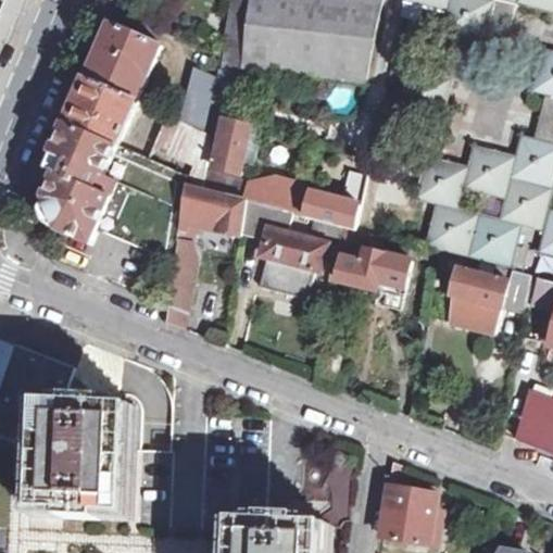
[(365,80),(380,0),(227,0),(220,62),(228,66),(365,80)]
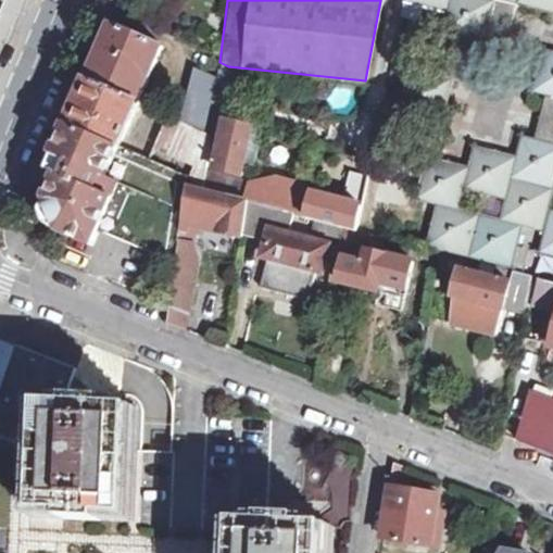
[(411,0),(444,9),(445,10),(439,28),(430,70),(429,70),(407,64),(398,107),(397,109),(400,109),(441,121),(452,77),(473,83),(489,20),(510,25),(511,23),(508,23),(514,3),(515,4),(516,1),(552,11),(552,0),(411,0)]
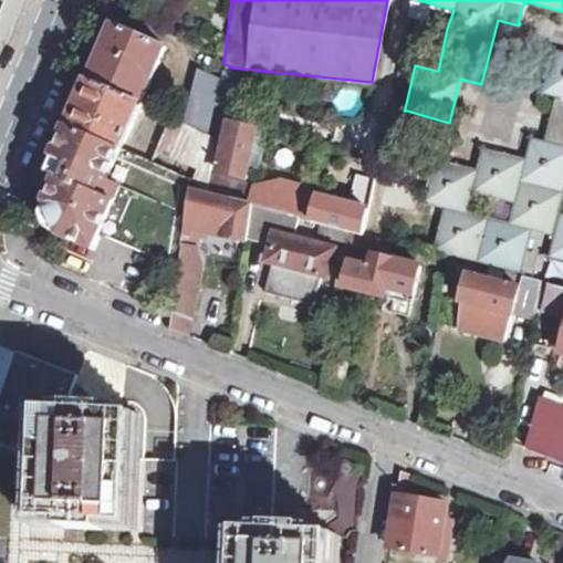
[(138,100),(162,45),(112,23),(87,77),(138,100)]
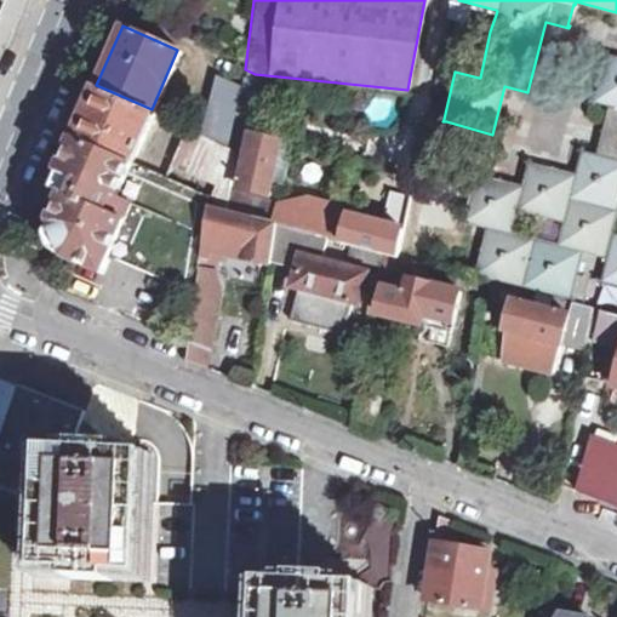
[(582,250),(605,257),(600,279),(616,283),(616,53),(604,50),(592,101),(594,100),(610,104),(603,132),(601,131),(595,152),(580,147),(580,149),(581,150),(575,171),(526,159),(521,183),(474,170),(462,220),(485,226),(473,274),(565,297),(570,298),(582,250)]
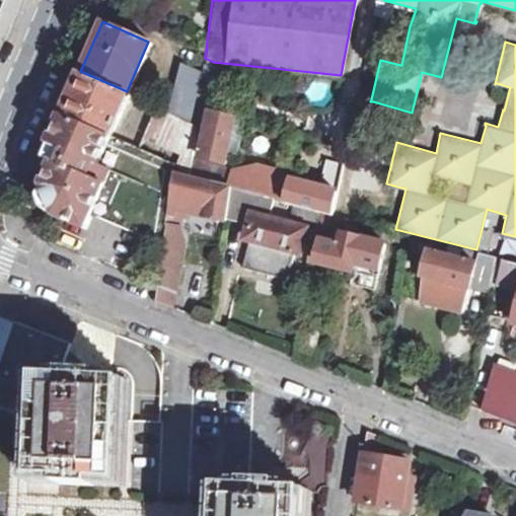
[(168,108),(197,121),(199,105),(204,69),(180,61),(168,108)]
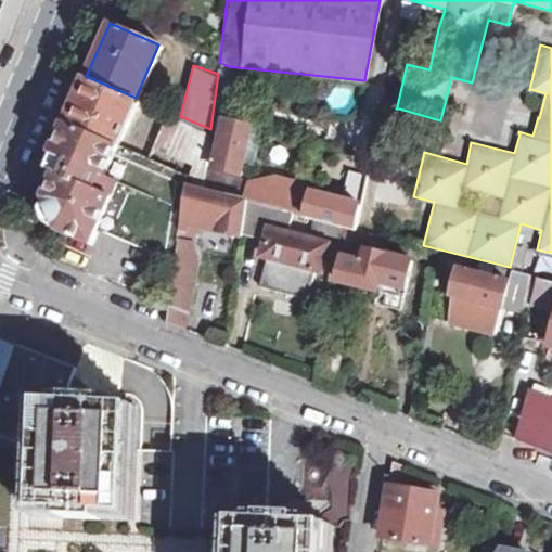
[(116,144),(136,98),(86,76),(68,118),(66,120),(116,144)]
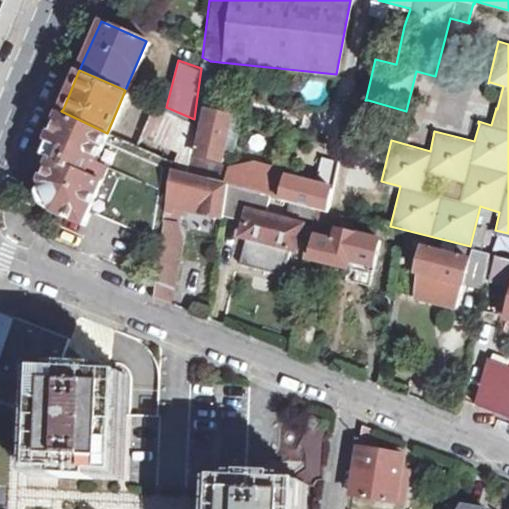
[(189,157),(193,128),(194,119),(166,107),(154,103),(136,145),(173,160),(172,169),(187,173),(189,157)]
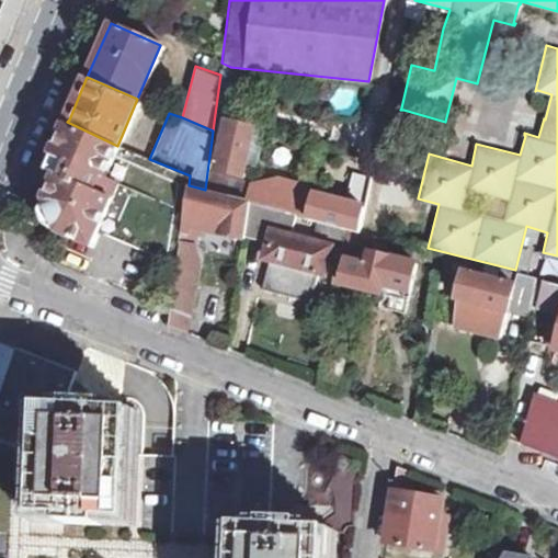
[(212,140),(223,144),(216,168),(243,175),(247,162),(257,164),(265,127),(215,114),(213,131),(212,140)]
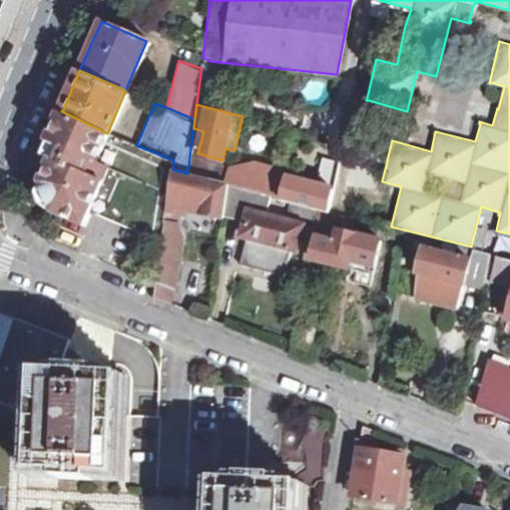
[(48,168),(49,178),(43,180),(55,209),(84,222),(90,209),(83,206),(102,167),(95,164),(107,133),(61,111),(43,154),(53,158),(48,168)]
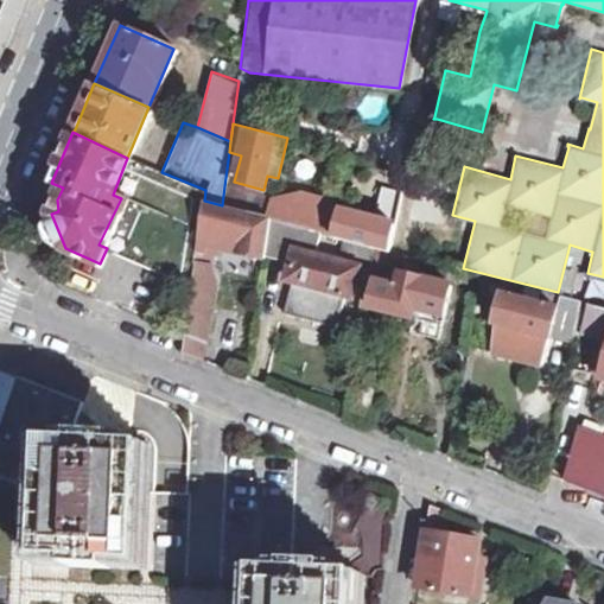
[(45,196),(57,199),(63,188),(51,183),(45,196)]
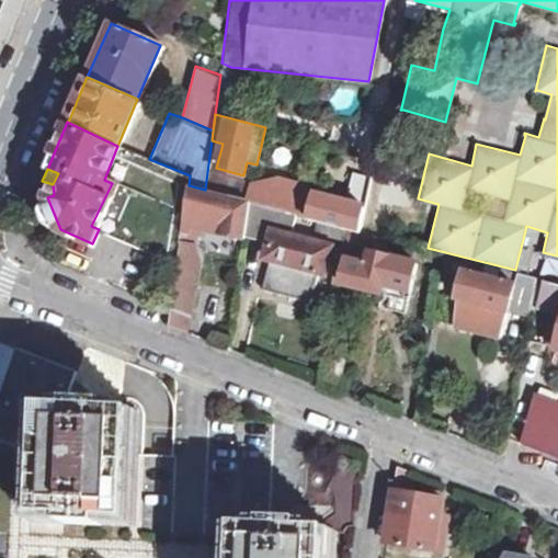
[(360,229),(371,174),(351,169),(345,193),(337,191),(336,198),(314,192),(307,217),(319,219),(344,226),(360,229)]
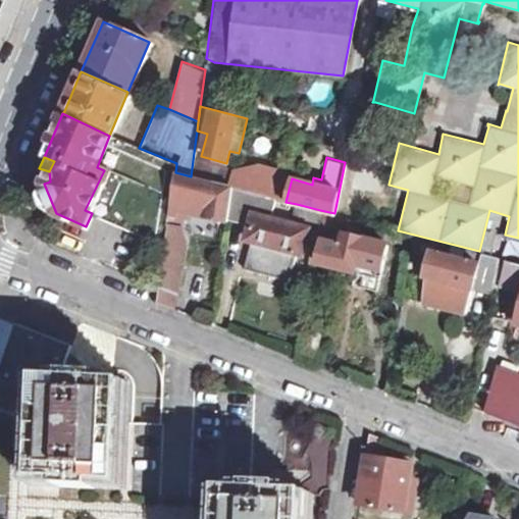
[(287,171),(249,165),(229,169),(193,160),(191,176),(231,187),(275,199),(280,200),(287,171)]
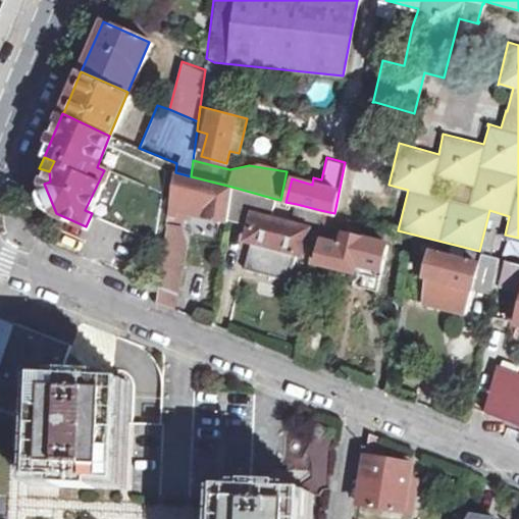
[(226,219),(227,216),(231,187),(191,176),(175,172),(171,194),(205,204),(204,213),(226,219)]
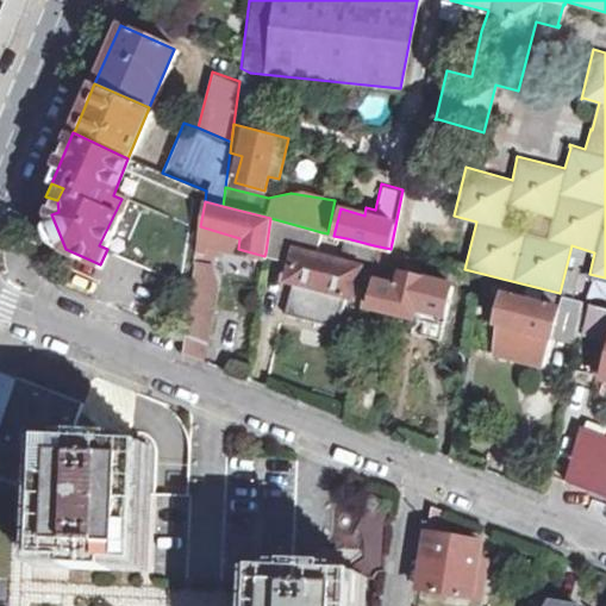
[(266,252),(292,260),(287,276),(293,277),(286,311),(336,325),(344,293),(350,294),(357,266),(314,254),(322,232),(270,218),(266,252)]
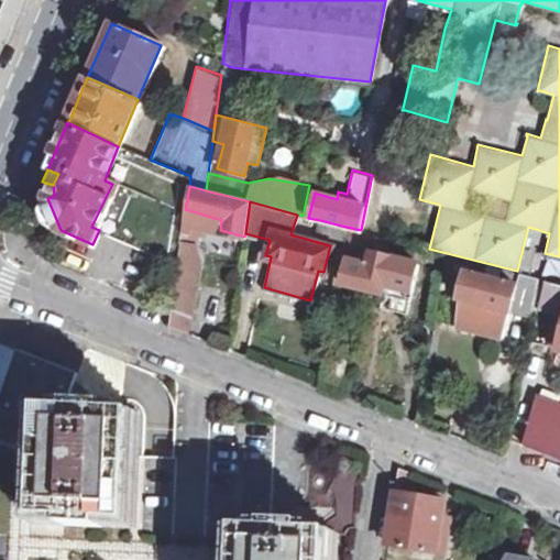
[(169,308),(189,316),(198,264),(190,263),(197,223),(220,230),(221,220),(185,209),(169,308)]
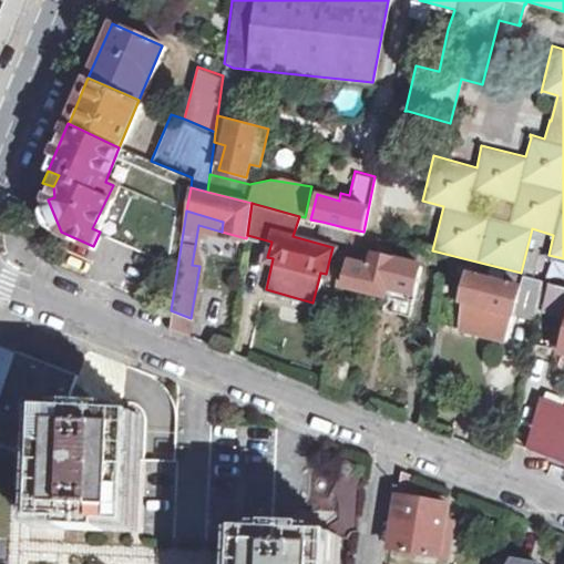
[(348,228),(322,222),(319,234),(346,239),(348,228)]
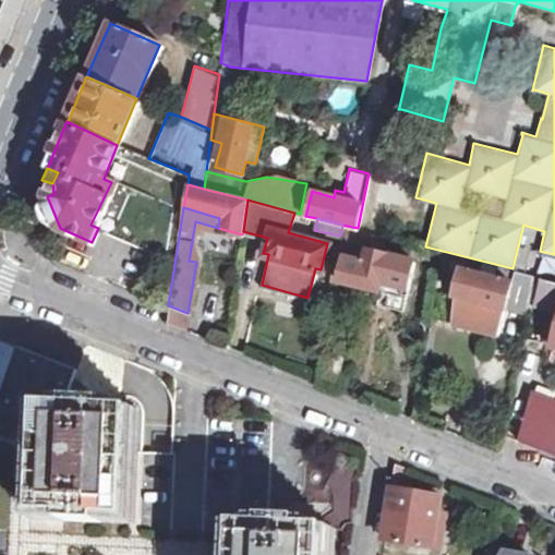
[(384,236),(358,228),(342,225),(340,236),(337,254),(350,257),(345,279),(387,290),(405,294),(413,260),(379,252),(384,236)]
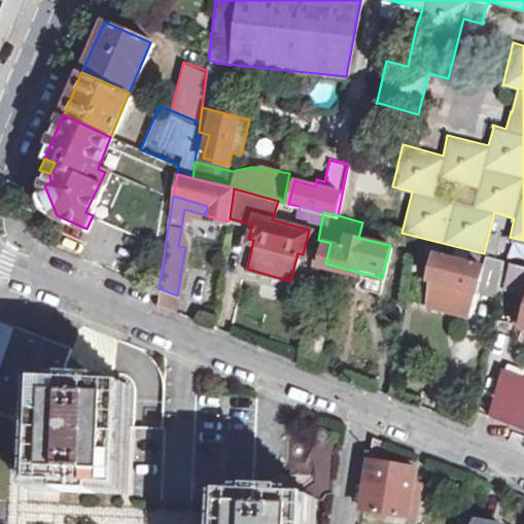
[(484,253),(480,252),(477,263),(435,252),(430,277),(427,301),(472,311),(477,287),(497,292),(503,258),(484,253)]
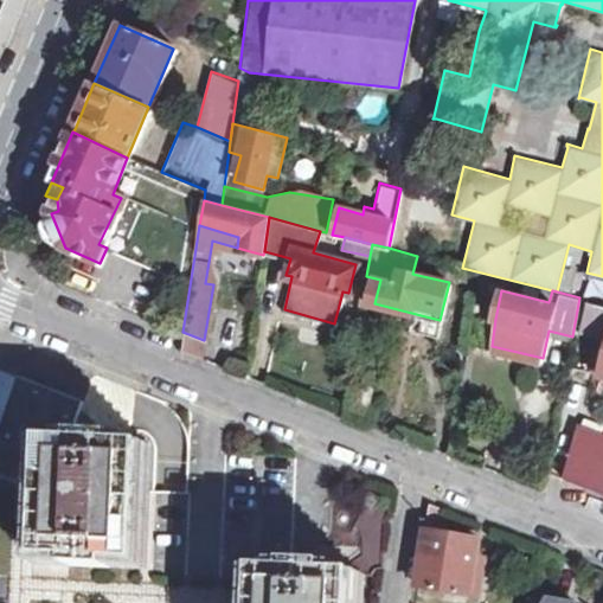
[(602,303),(585,300),(578,327),(602,333),(602,354),(598,372),(602,373),(602,303)]
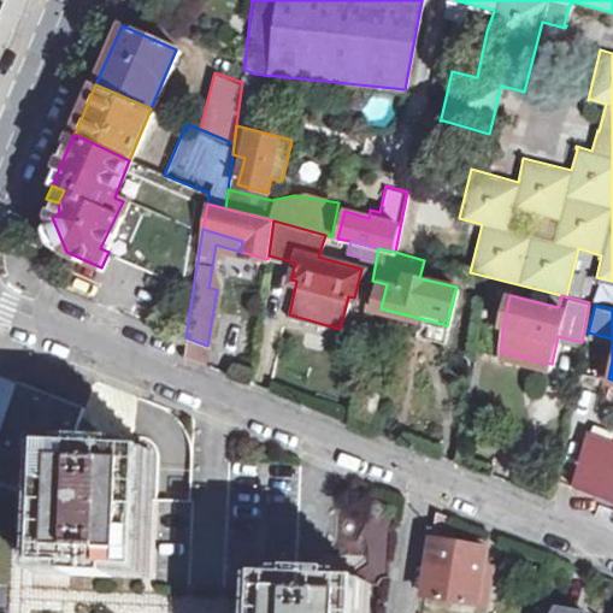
[(447,325),(428,320),(424,336),(443,342),(447,325)]
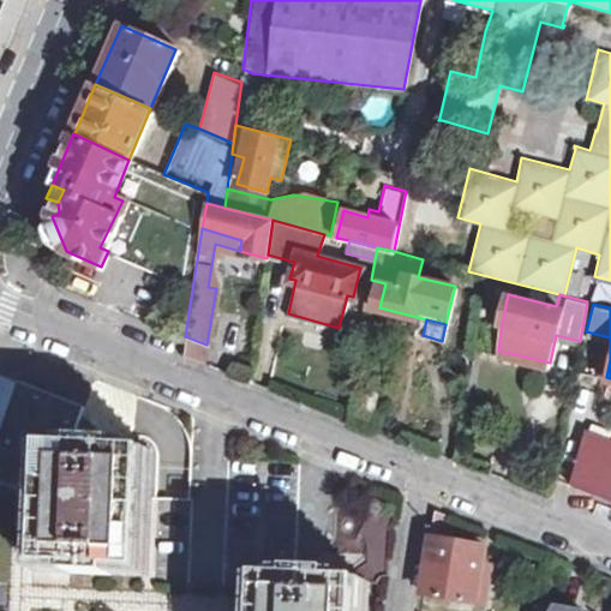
[(185,336),(183,353),(205,363),(207,345),(185,336)]
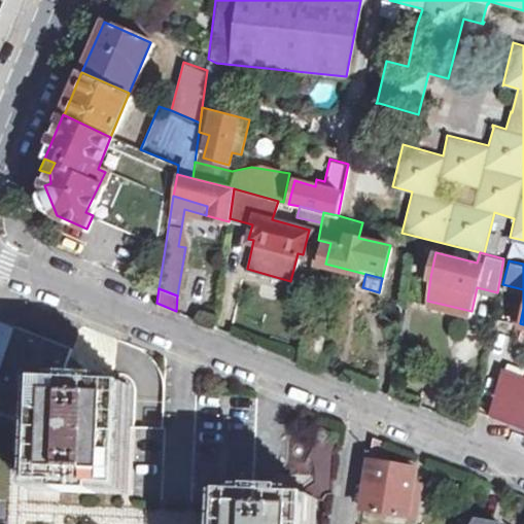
[(0,412),(13,418),(36,419),(33,482),(60,483),(60,489),(94,490),(95,484),(120,486),(126,383),(99,382),(99,376),(76,374),(76,381),(63,380),(64,363),(70,347),(8,322),(0,346),(0,412)]
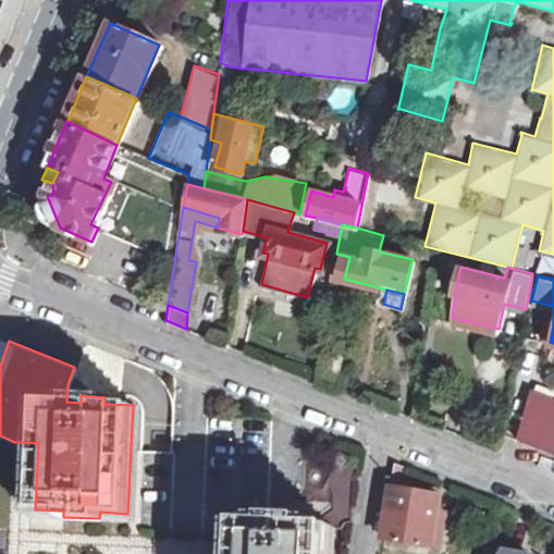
[(553,397),(529,390),(517,439),(520,440),(536,445),(553,452),(553,397)]
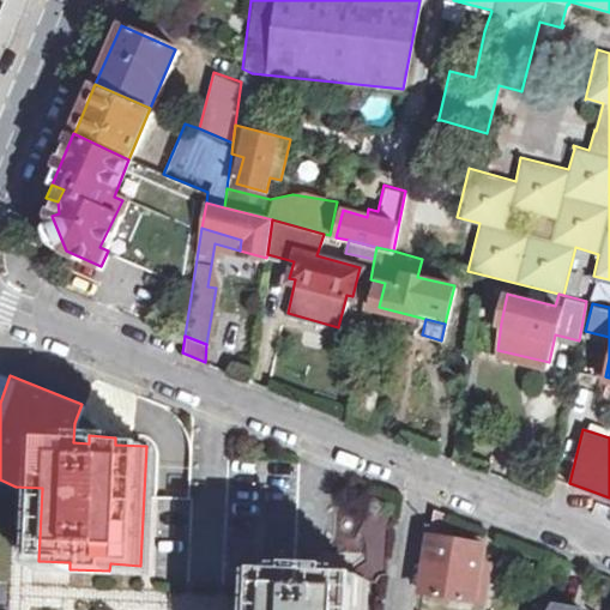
[(433,507),(429,535),(445,537),(450,514),(450,513),(433,507)]
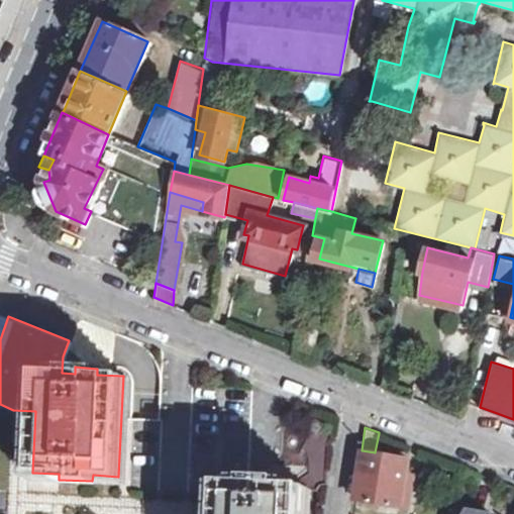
[(353,497),(399,504),(406,456),(375,452),(362,450),(353,497)]
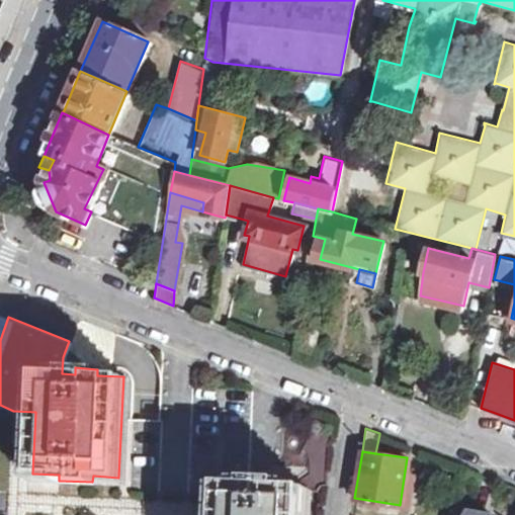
[(216,514),(302,514),(304,486),(219,482),(216,514)]
